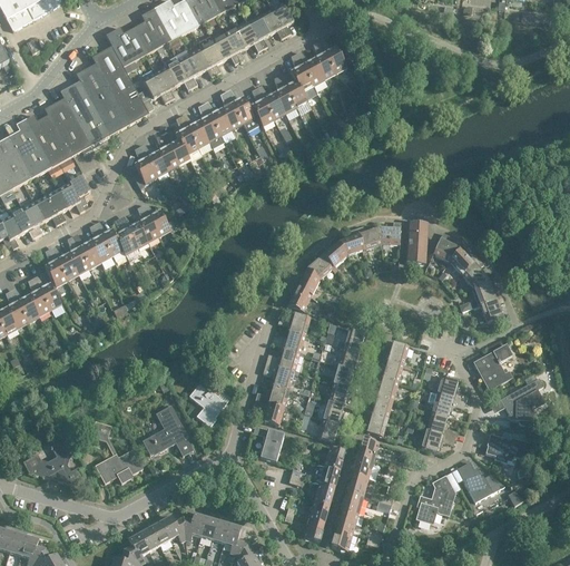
[(0,0),(0,7),(12,30),(62,2),(61,0),(0,0)]
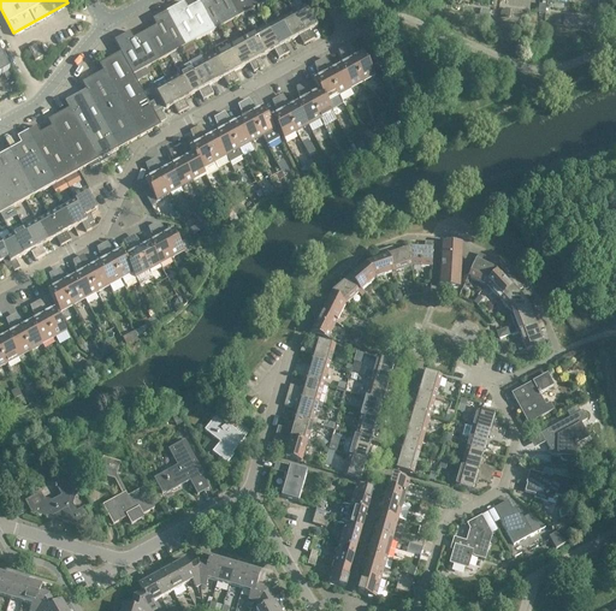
[(181,0),(167,7),(187,42),(213,27),(200,1),(188,7),(184,0),(181,0)]
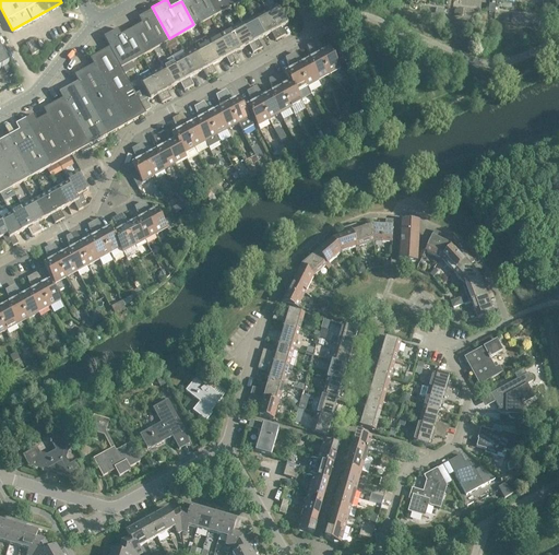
[(218,11),(212,0),(183,0),(181,1),(193,24),(218,11)]
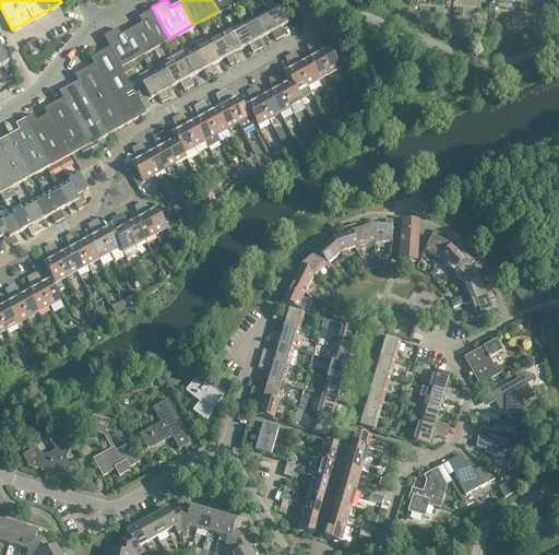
[(212,0),(218,11),(238,0),(212,0)]
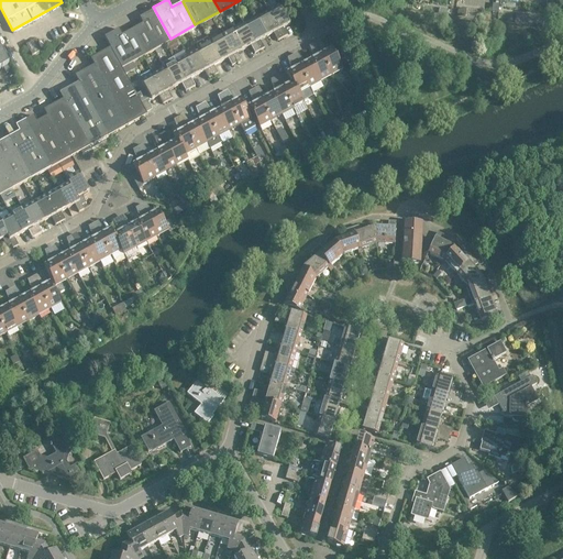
[(289,21),(279,2),(267,9),(282,35),(287,33),(283,24),(289,21)]
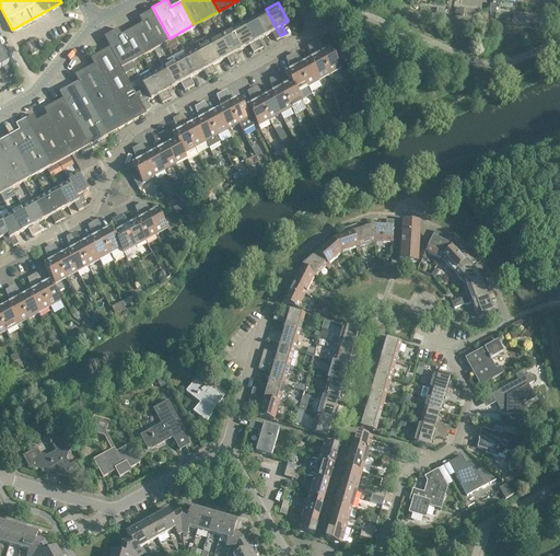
[(170,38),(152,7),(138,14),(142,22),(132,27),(146,51),(153,47),(159,44),(170,38)]
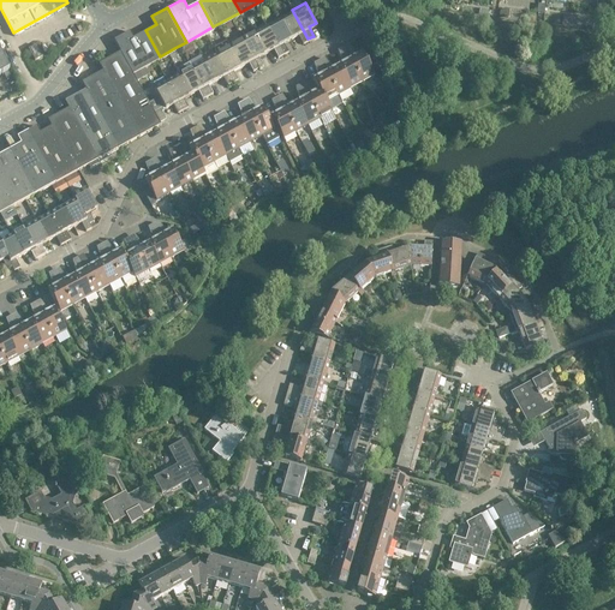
[(308,39),(292,10),(280,17),(291,37),(298,33),(303,41),(308,39)]
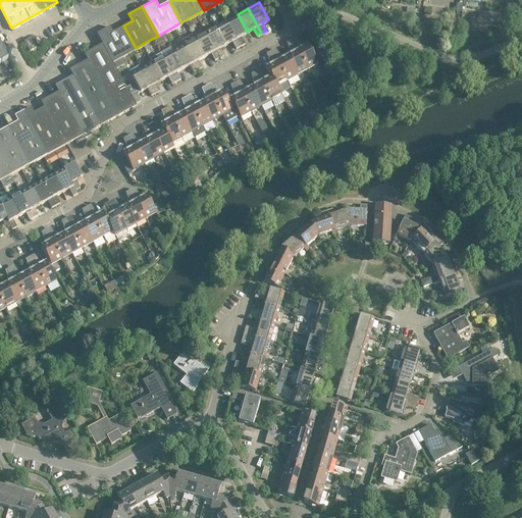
[(247,32),(238,14),(226,20),(240,44),(245,42),(241,35),(247,32)]
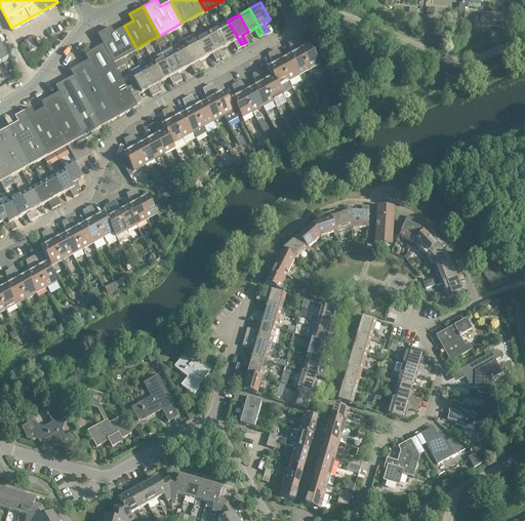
[(241,44),(228,21),(217,26),(227,43),(233,40),(237,47),(241,44)]
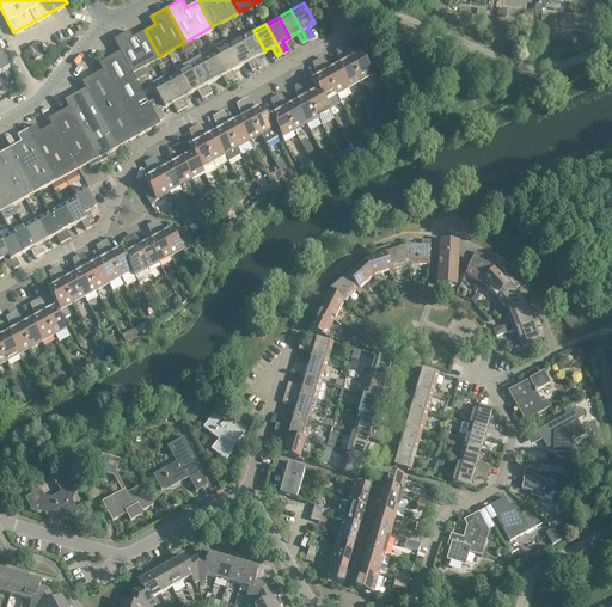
[(114,37),(120,48),(132,71),(159,56),(145,30),(133,37),(129,29),(114,37)]
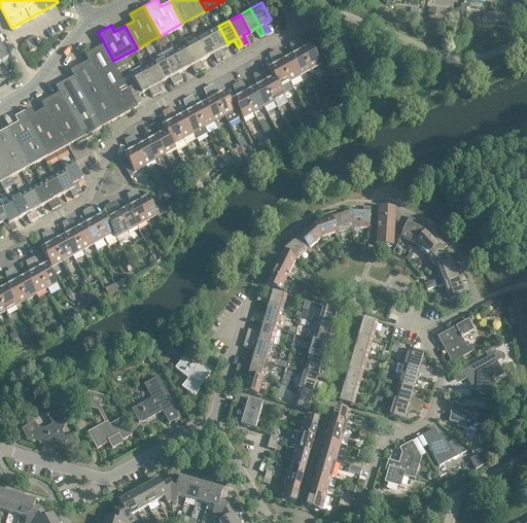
[(227,43),(218,26),(208,32),(221,57),(225,54),(221,46),(227,43)]
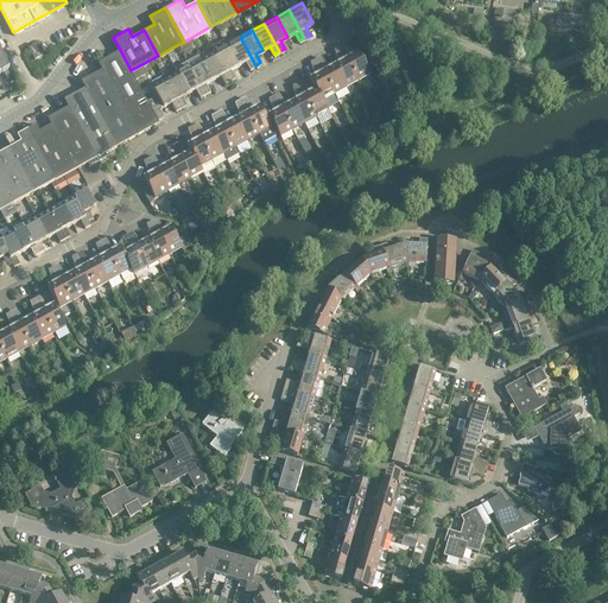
[(255,65),(240,37),(227,44),(238,64),(245,59),(249,68),(255,65)]
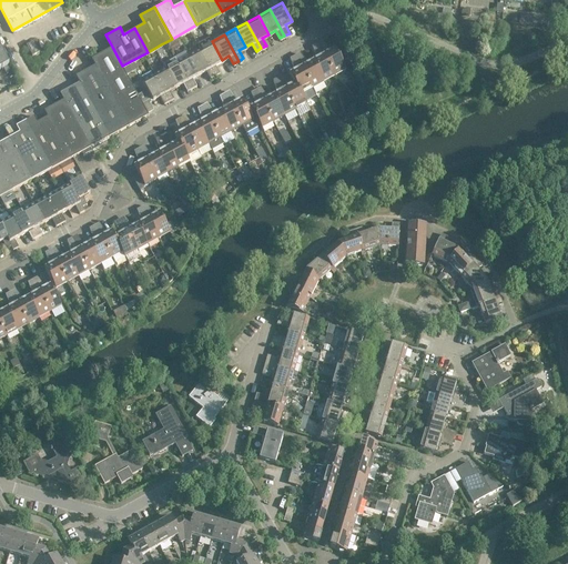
[(176,37),(168,41),(172,49),(180,43),(176,37)]
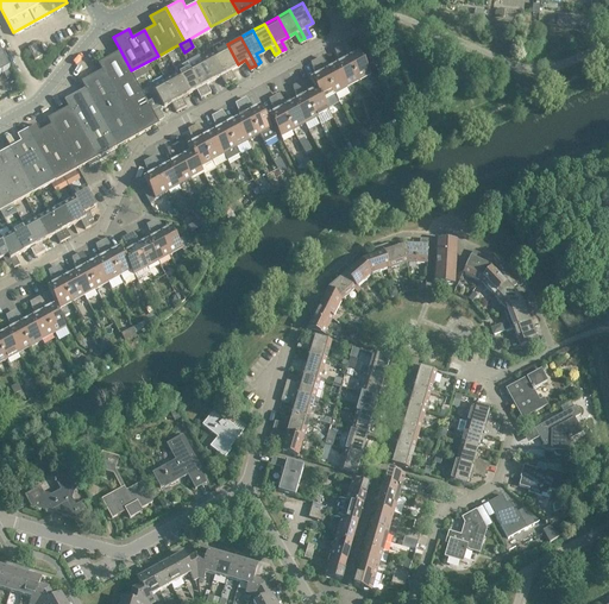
[(42,52),(35,41),(27,45),(33,56),(42,52)]
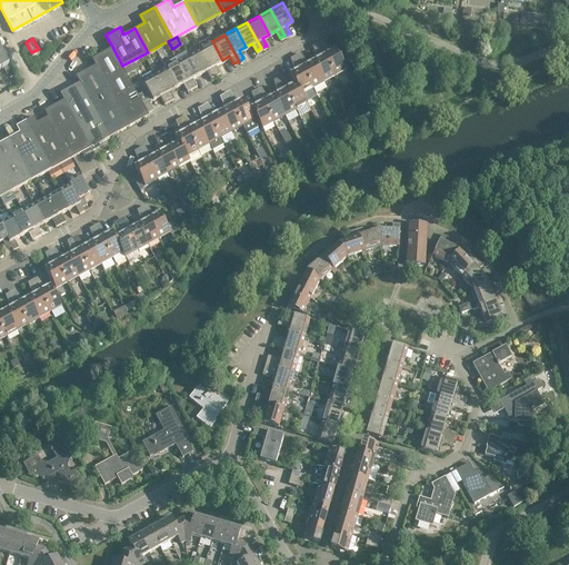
[(222,60),(212,41),(200,48),(215,73),(220,71),(216,63),(222,60)]
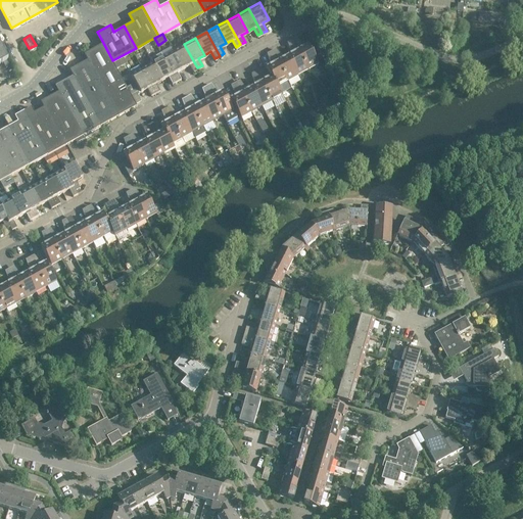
[(128,89),(112,60),(102,41),(84,51),(87,57),(88,57),(119,113),(136,104),(136,103),(131,93),(128,89)]
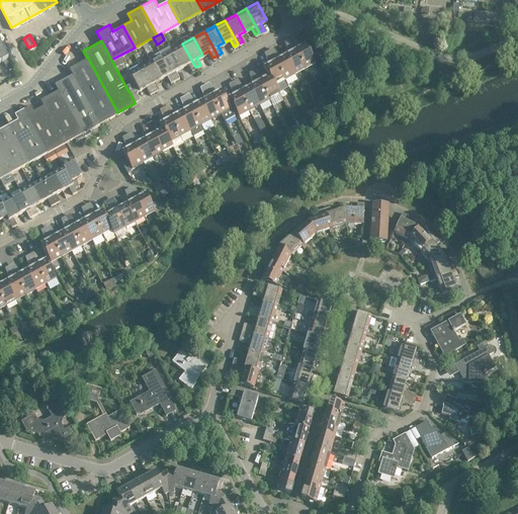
[(315,61),(305,41),(294,48),(305,66),(315,61)]
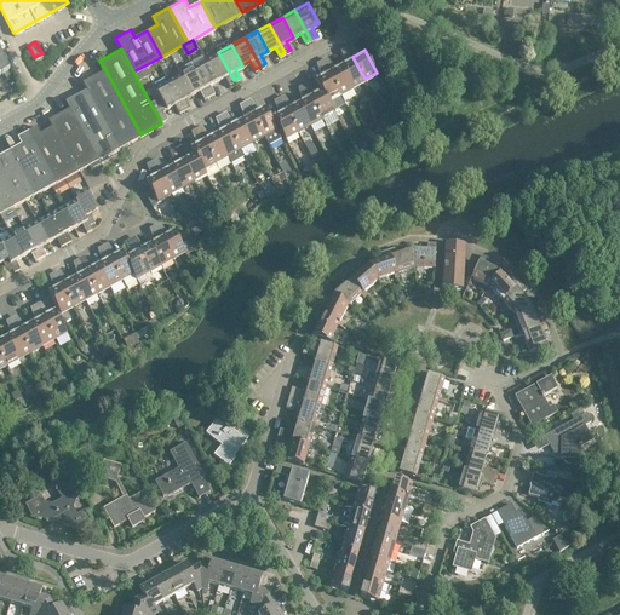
[(234,80),(218,52),(206,58),(217,79),(224,75),(229,84),(234,80)]
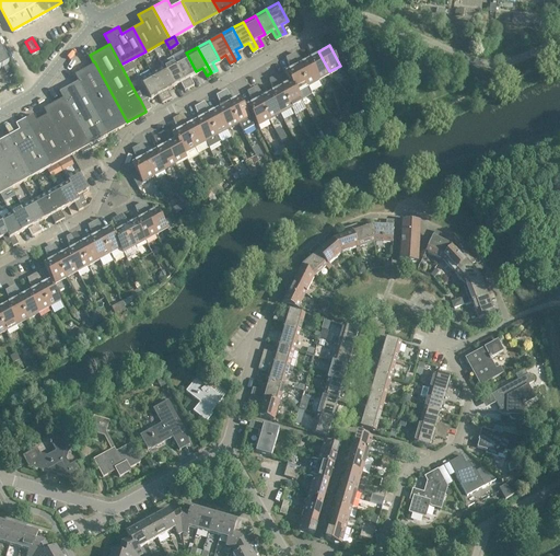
[(295,50),(291,53),(307,83),(318,78),(307,57),(301,60),(295,50)]
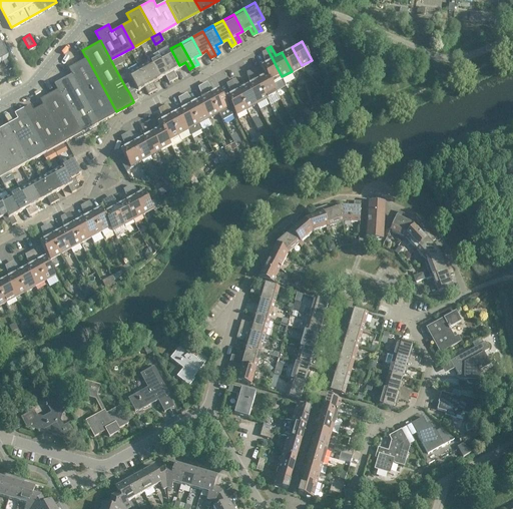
[(302,65),(292,47),(282,52),(292,71),(302,65)]
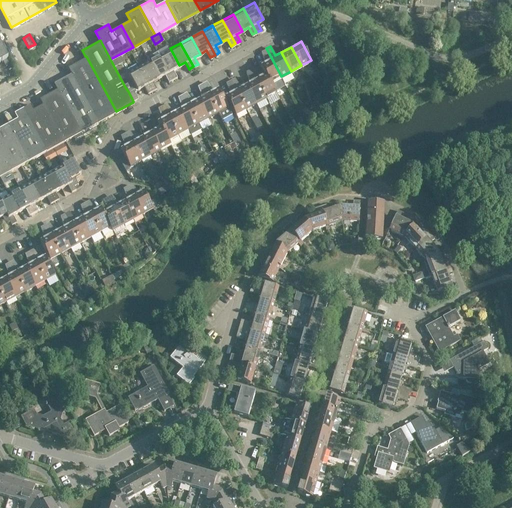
[(179,65),(170,48),(160,54),(173,78),(177,75),(173,68),(179,65)]
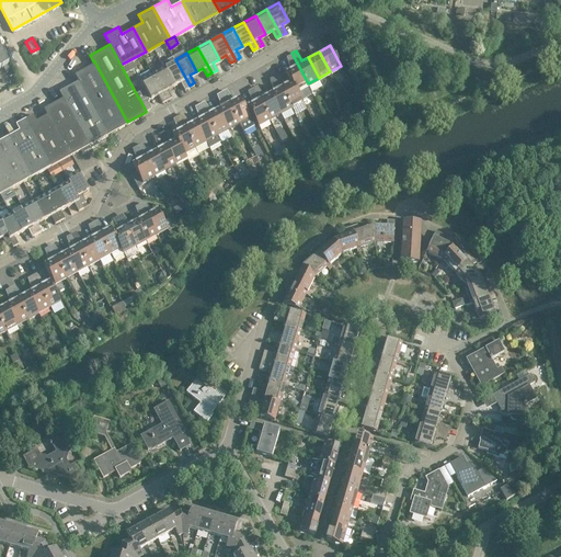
[(308,83),(292,53),(286,55),(290,67),(286,69),(290,79),(292,79),(297,90),(308,83)]
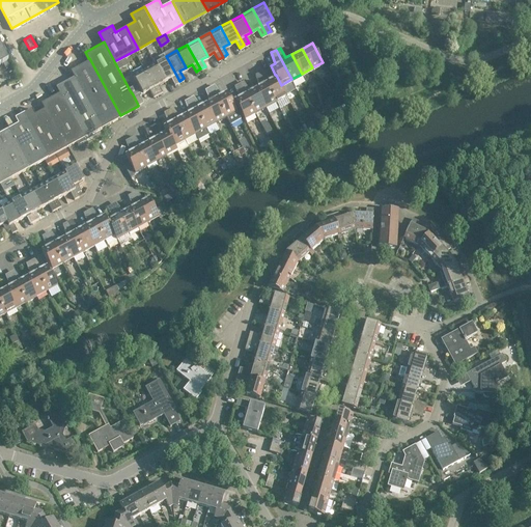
[(166,56),(163,52),(152,58),(155,62),(164,79),(171,76),(174,83),(179,81),(166,56)]
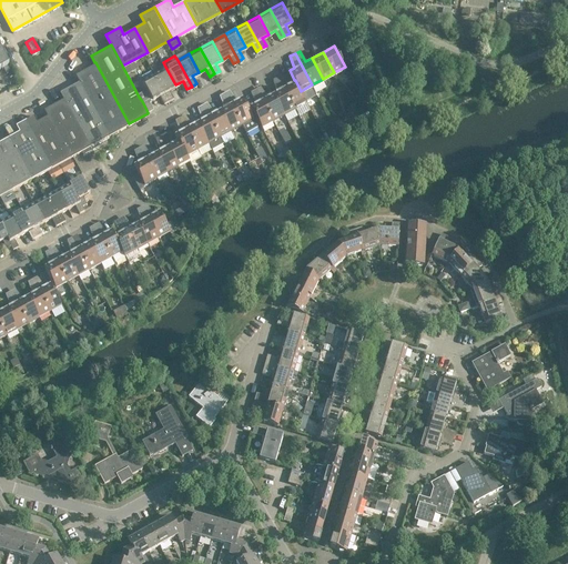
[(95,62),(94,62),(75,73),(79,80),(109,134),(129,123),(95,62)]
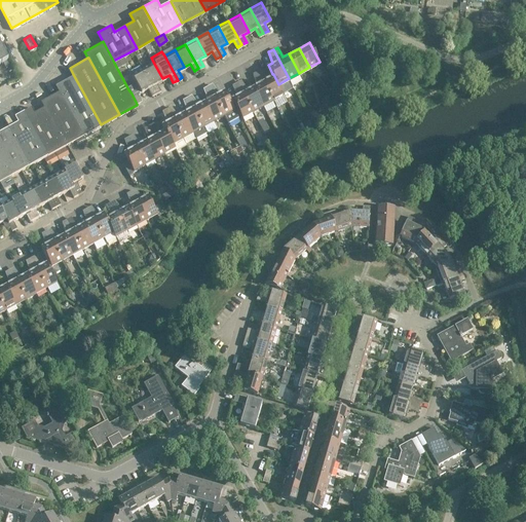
[(162,78),(153,62),(143,67),(156,91),(160,89),(156,82),(162,78)]
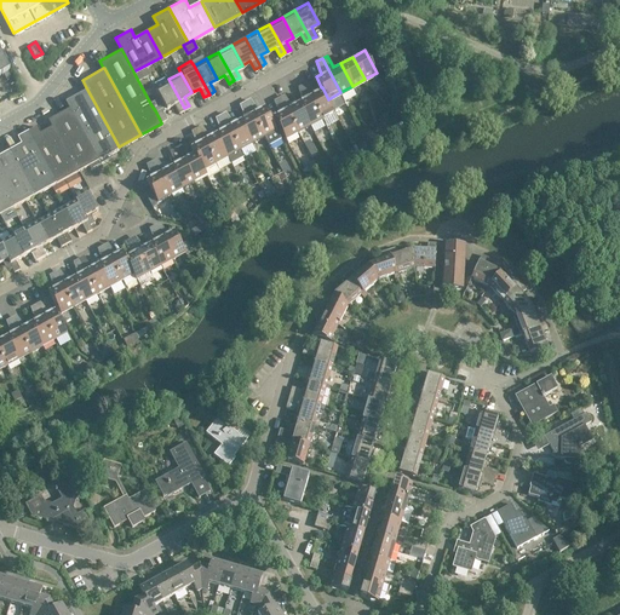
[(184,108),(168,79),(155,86),(162,99),(151,105),(155,110),(165,104),(166,107),(174,103),(179,111),(184,108)]
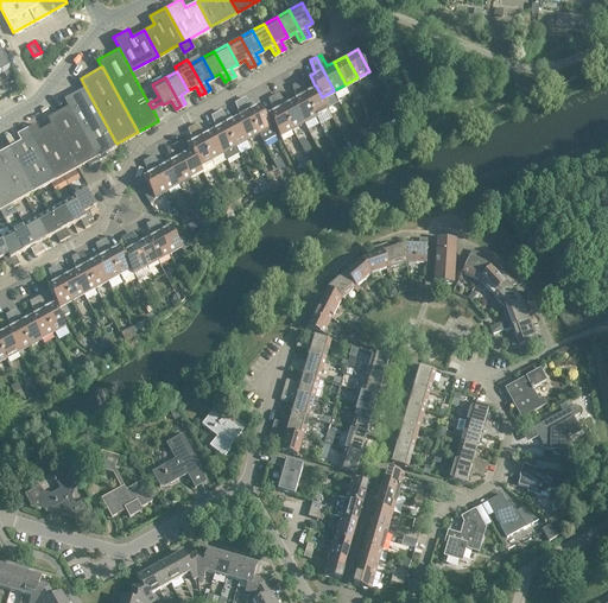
[(292,83),(297,95),(292,99),(304,121),(316,114),(298,82),(297,80),(292,83)]
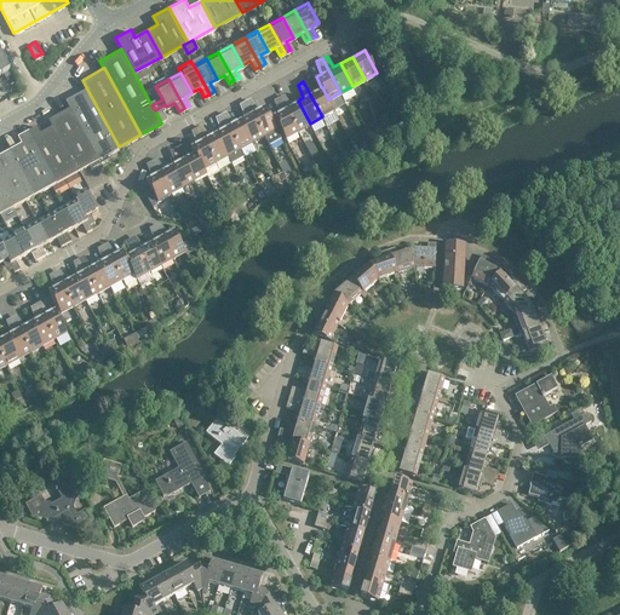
[(309,81),(304,84),(322,116),(334,110),(328,99),(322,87),(321,87),(314,91),(309,81)]
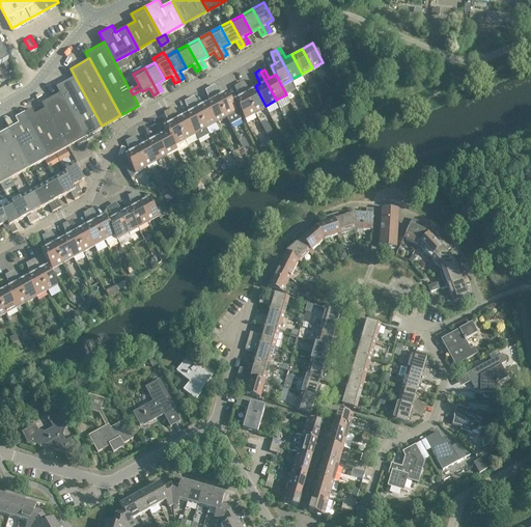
[(74,75),(56,84),(59,90),(85,139),(93,135),(91,132),(102,126),(74,75)]
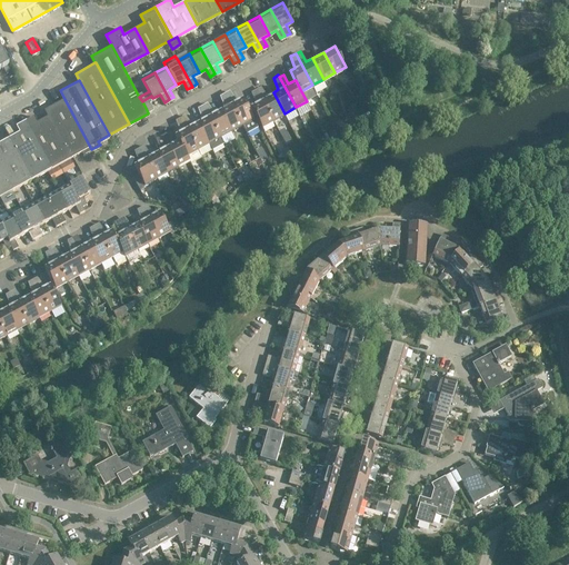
[(261,87),(257,89),(273,119),(285,114),(273,92),(266,96),(261,87)]
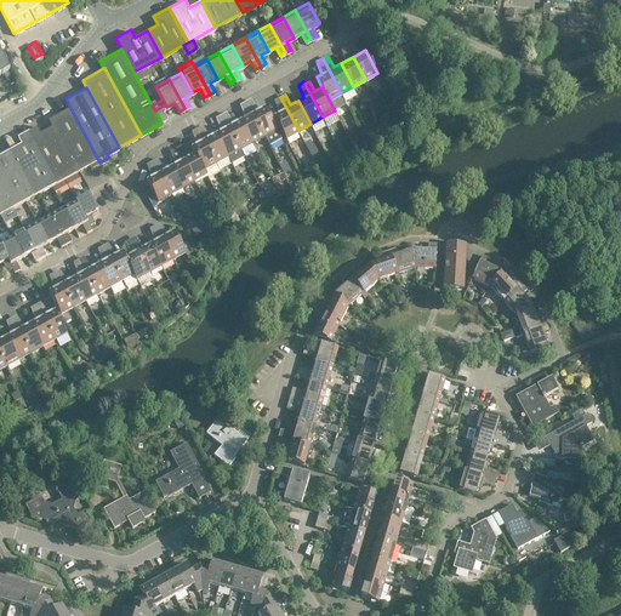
[(250,96),(245,100),(265,135),(277,127),(265,104),(257,108),(250,96)]
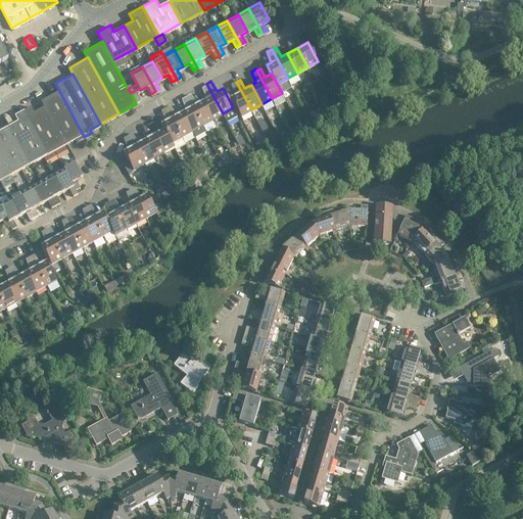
[(251,109),(236,82),(233,84),(237,92),(230,96),(241,115),(251,109)]
